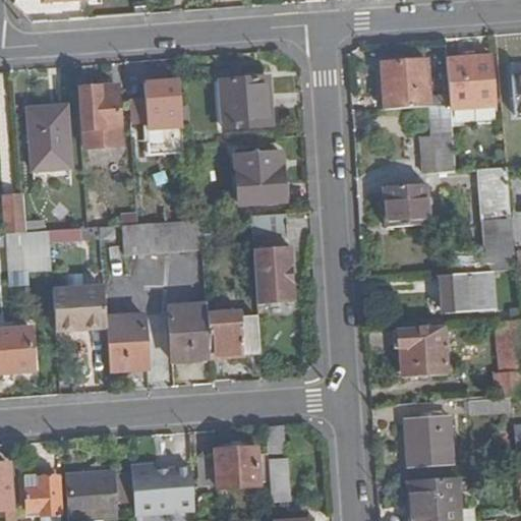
[(493,58),(448,61),(450,99),(451,109),(451,115),(496,112),(493,58)]
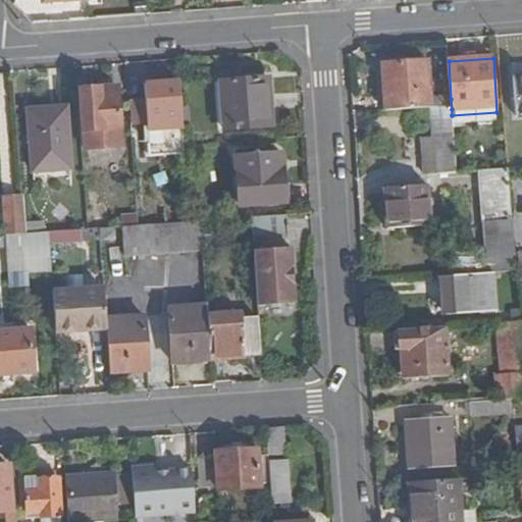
[(383,66),(385,114),(433,110),(452,109),(451,99),(430,99),(427,63),(383,66)]
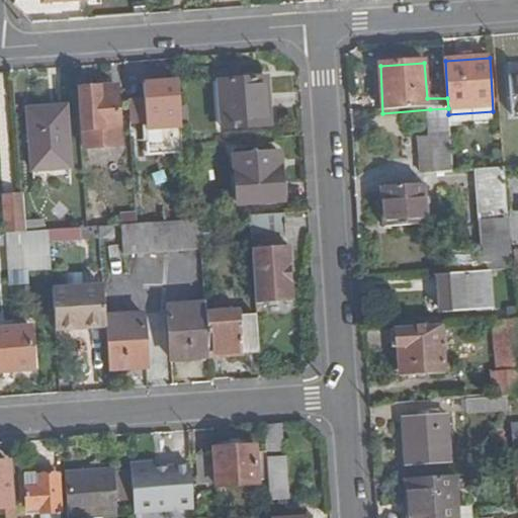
[(517,117),(517,76),(509,77),(512,118),(517,117)]
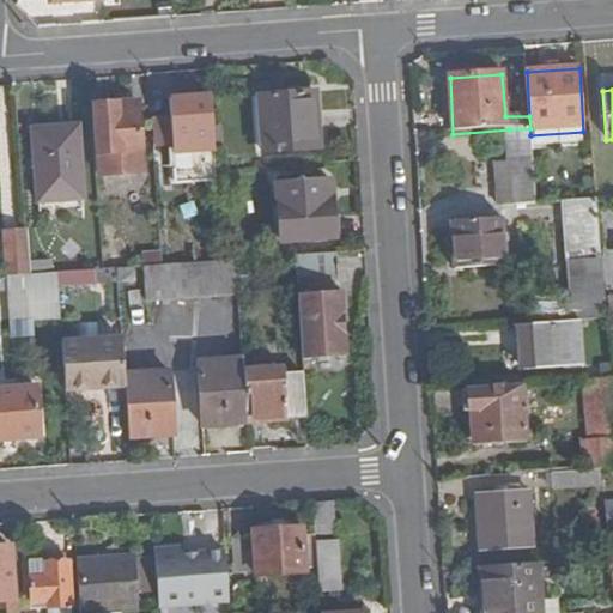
[(322,150),(319,96),(262,101),(267,155),(322,150)]
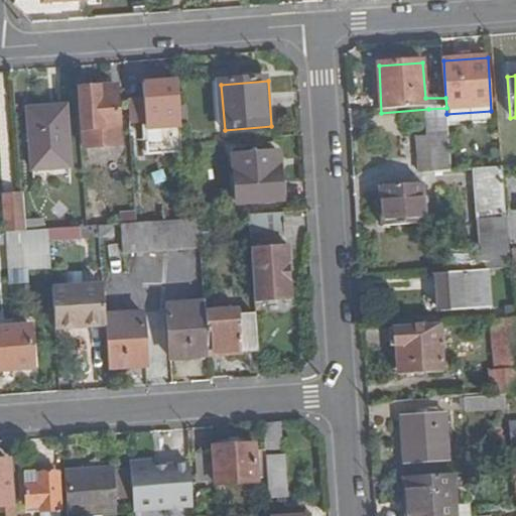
[(181,128),(179,83),(144,85),(147,129),(181,128)]
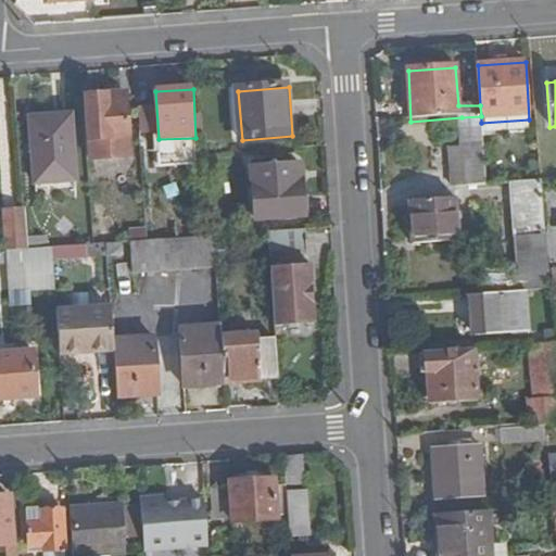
[(126,92),(83,96),(86,141),(111,140),(112,135),(129,134),(126,92)]
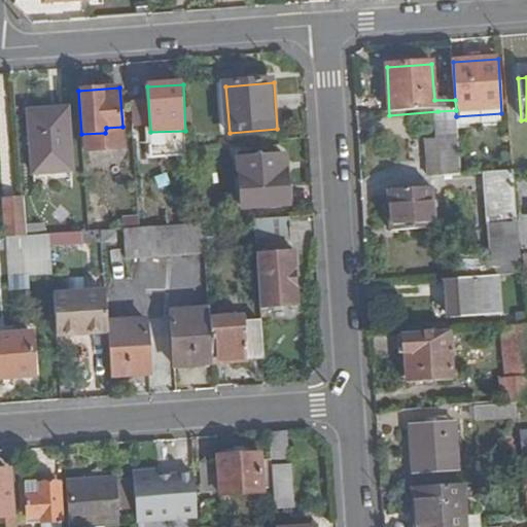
[(69,109),(50,110),(50,119),(31,120),(34,176),(73,173),(69,109)]
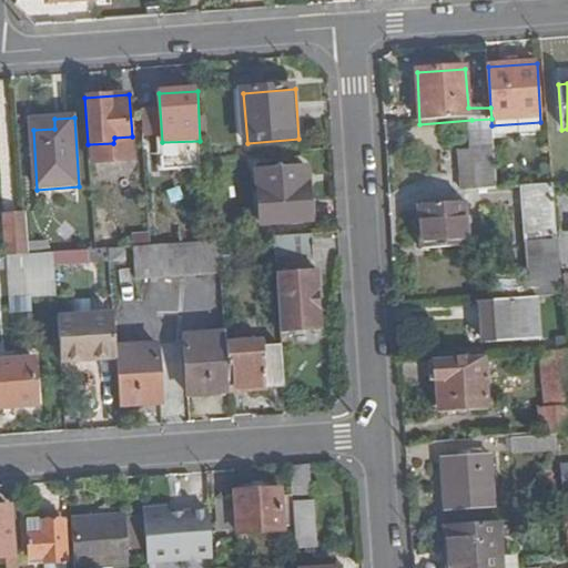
[(54,129),(54,119),(32,121),(33,130),(54,129)]
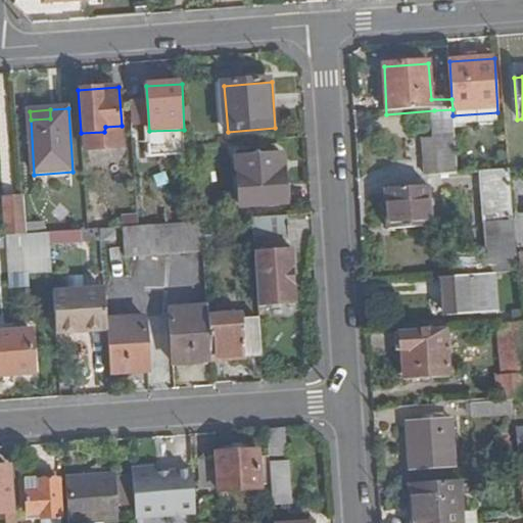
[(424,141),(426,176),(457,174),(453,115),(453,109),(434,110),(435,139),(424,141)]
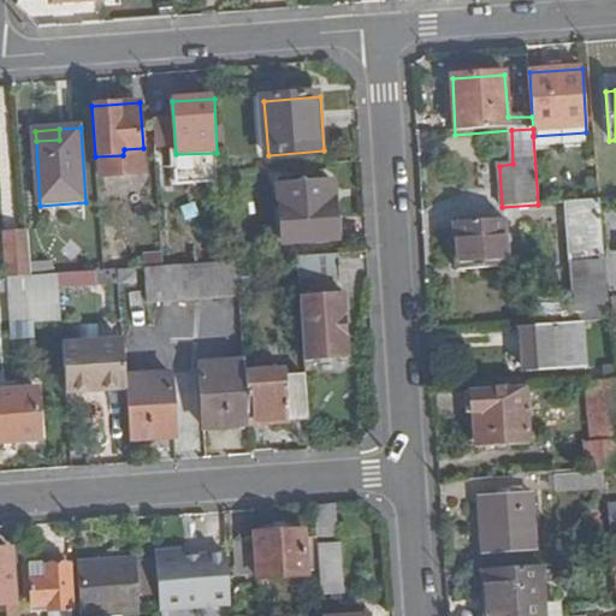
[(330,200),(329,182),(277,185),(280,242),(336,240),(333,200),(330,200)]
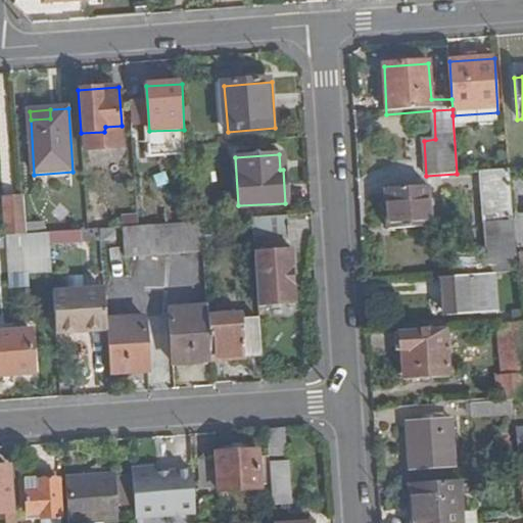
[(512,212),(511,170),(483,172),(488,255),(489,275),(495,274),(519,272),(515,212),(512,212)]
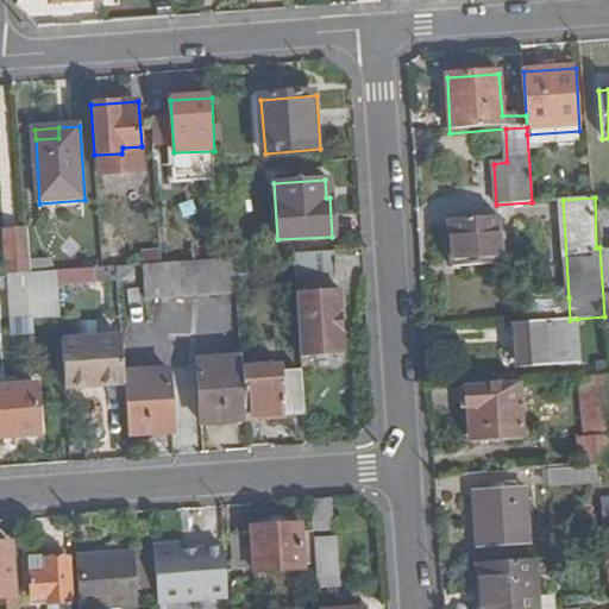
[(504,265),(502,219),(453,221),(456,268),(504,265)]
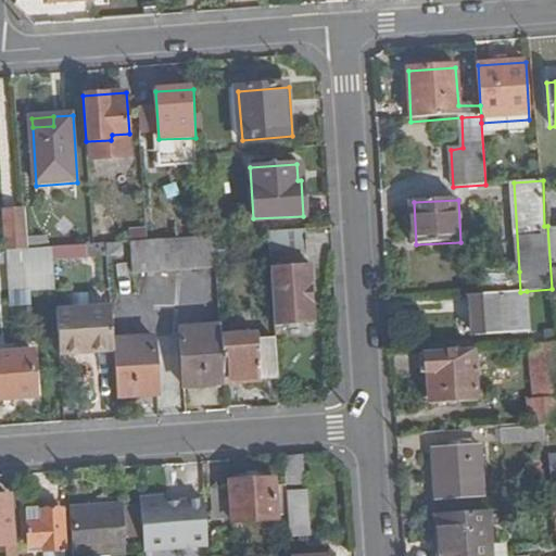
[(27,249),(24,211),(3,212),(7,251),(27,249)]
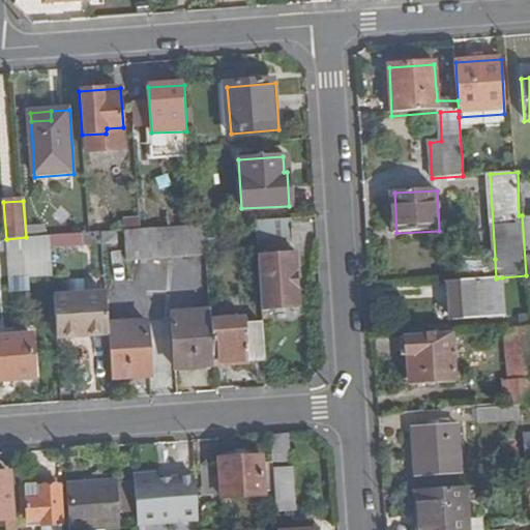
[(139,205),(141,226),(155,225),(154,204),(139,205)]
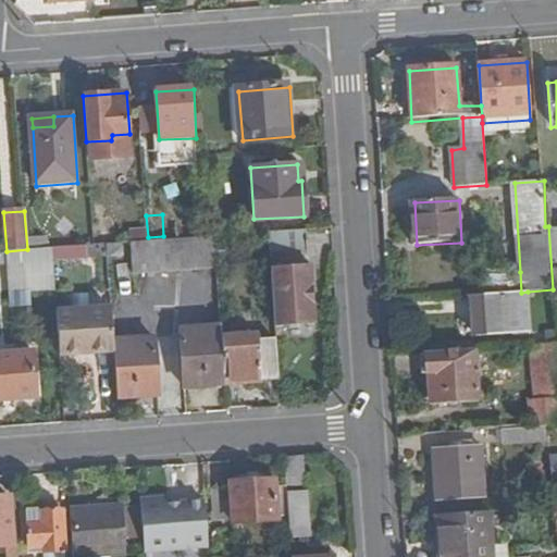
[(308,250),(307,229),(265,232),(268,254),(308,250)]
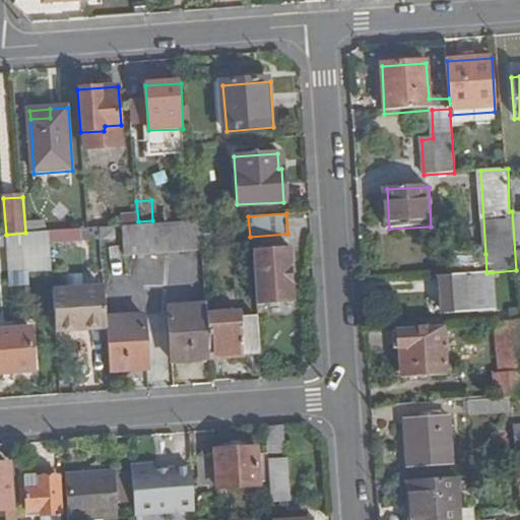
[(199,219),(149,223),(151,254),(201,250),(199,219)]
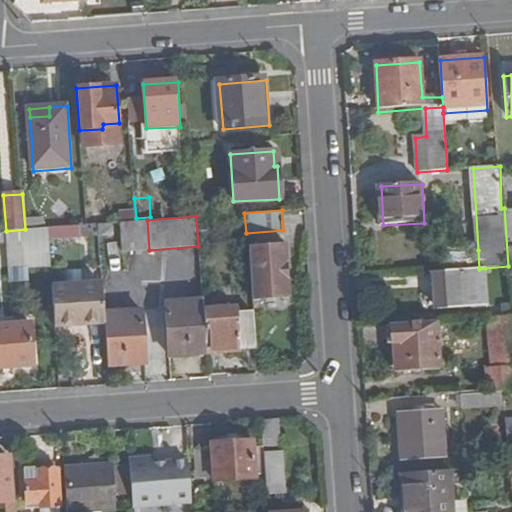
[(147,220),(137,221),(120,222),(122,251),(149,250),(147,220)]
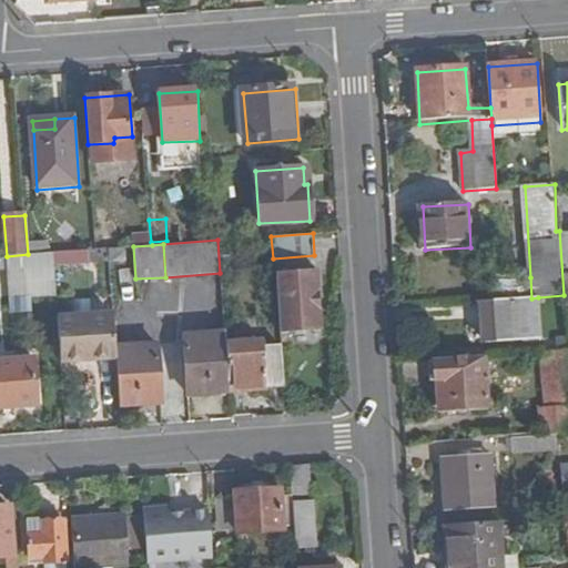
[(109,249),(77,251),(79,269),(110,269),(109,249)]
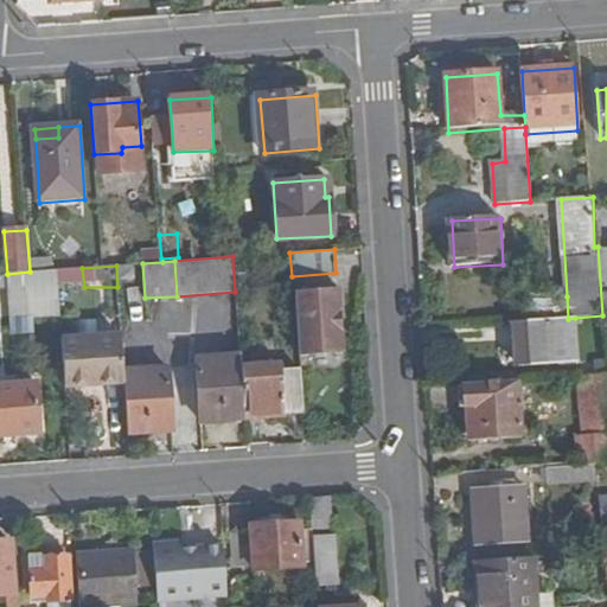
[(296,358),(345,355),(340,289),(293,292),(296,358)]
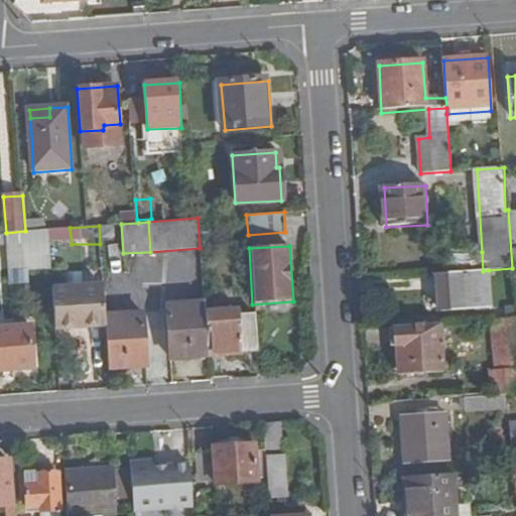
[(483,271),(482,252),(452,254),(453,273),(483,271)]
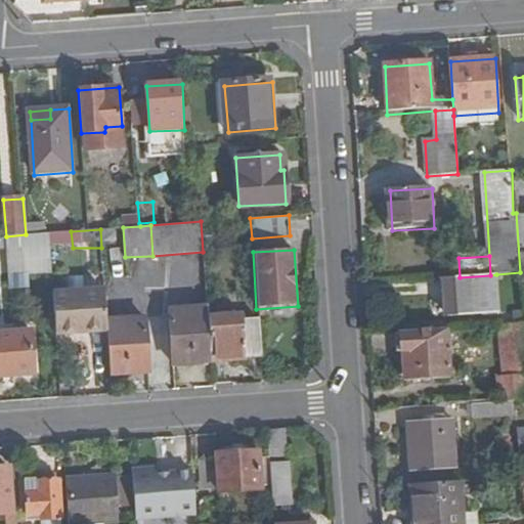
[(460,277),(447,277),(449,317),(499,314),(496,274),(490,275),(460,277)]
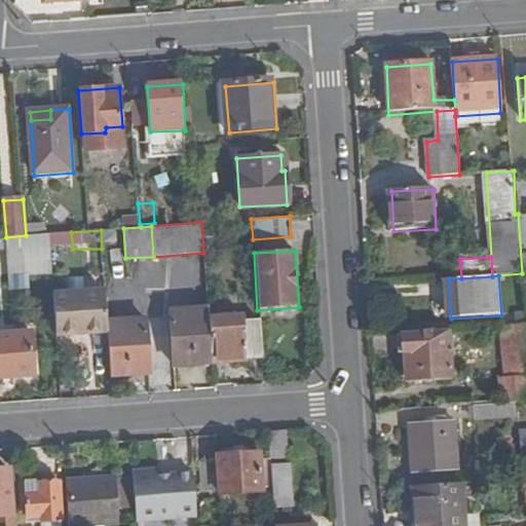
[(104,292),(52,296),(55,336),(107,333),(106,325),(104,292)]
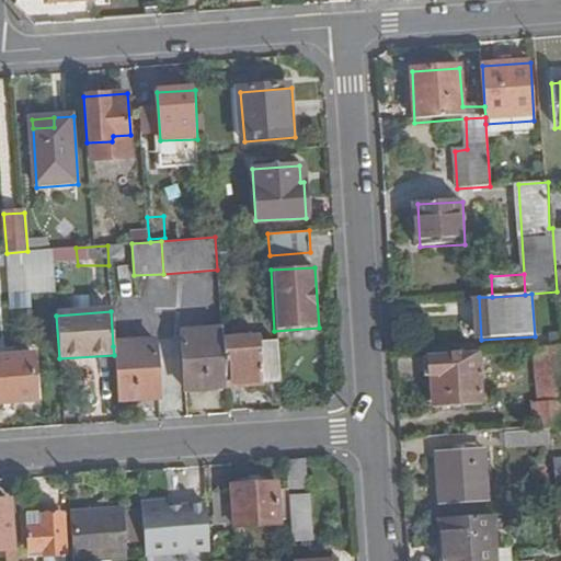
[(226,388),(222,342),(221,331),(181,333),(185,390),(226,388)]
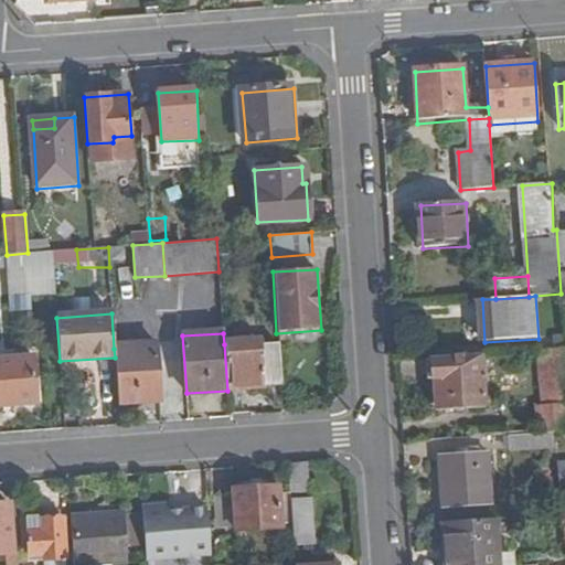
[(280,386),(278,349),(262,349),(260,341),(224,344),(227,391),(258,390),(262,388),(280,386)]
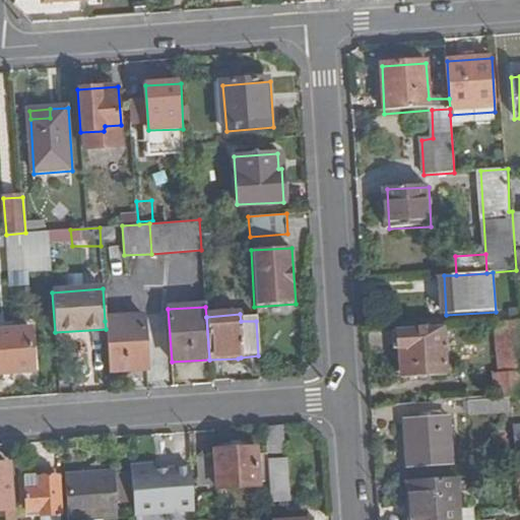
[(106,329),(108,371),(147,368),(144,318),(105,321),(106,329)]
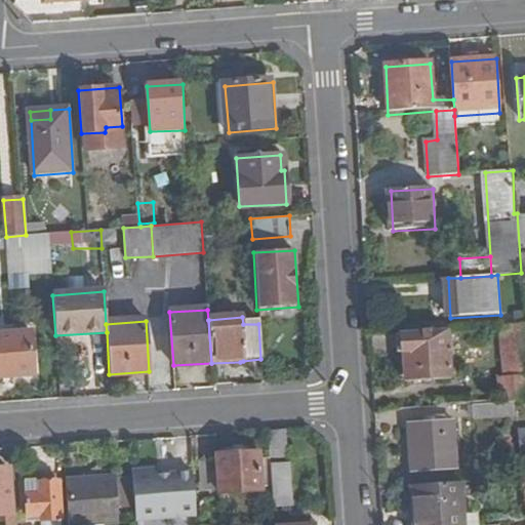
[(501,377),(503,403),(524,401),(524,327),(502,328),(509,375),(501,377)]
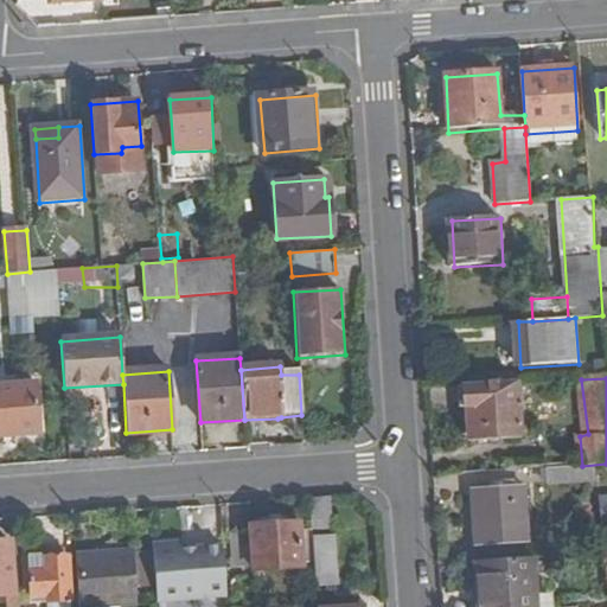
[(523,435),(521,382),(465,384),(467,409),(472,408),(474,440),(523,435)]
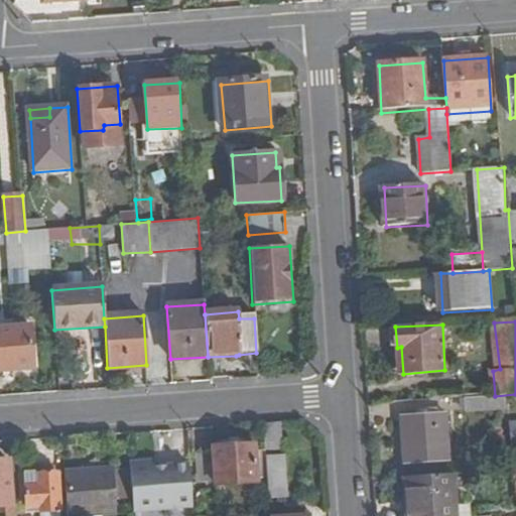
[(0,371),(31,369),(28,327),(0,329),(0,371)]
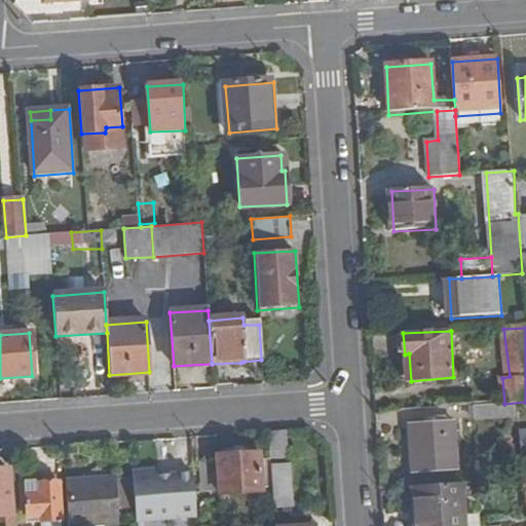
[(501,404),(475,406),(476,420),(502,418),(501,404)]
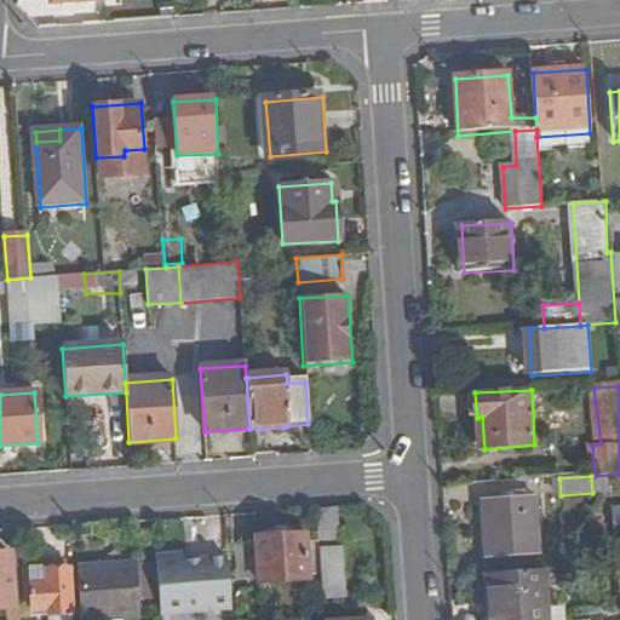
[(541,556),(539,497),(486,500),(488,557),(541,556)]
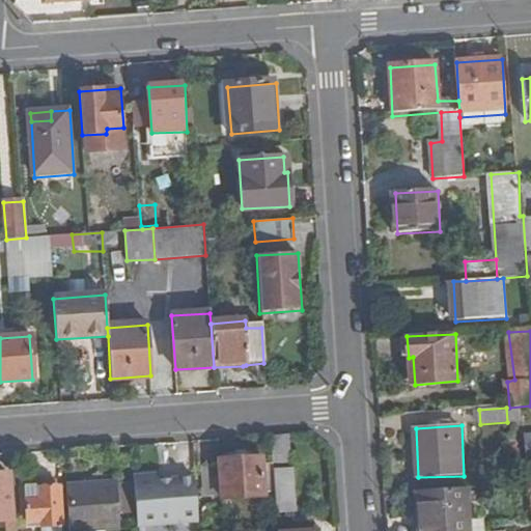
[(530,431),(522,432),(525,459),(530,458),(530,431)]
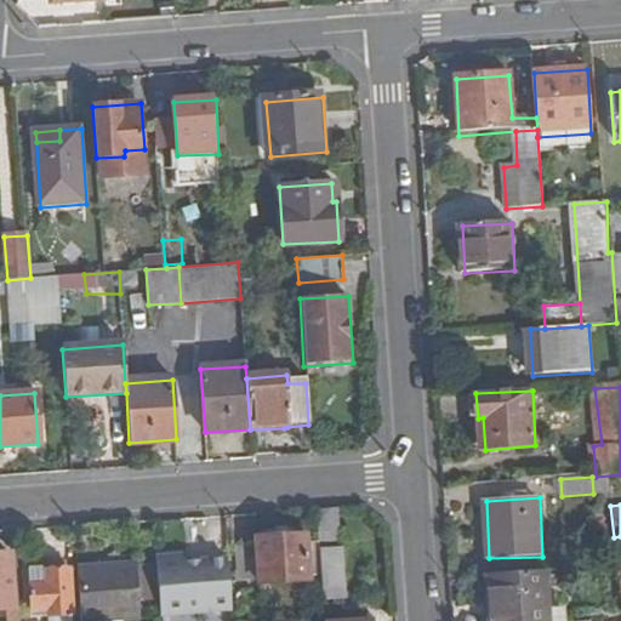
[(346,597),(341,507),(319,508),(324,599),(346,597)]
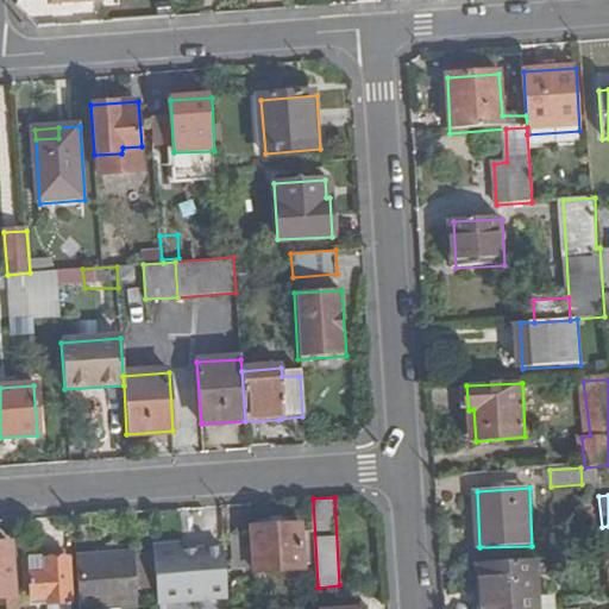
[(303,569),(301,523),(255,526),(258,571),(303,569)]
